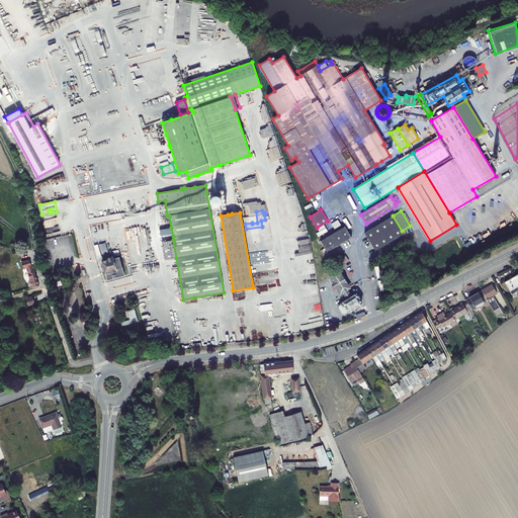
[(364,233),(375,251),(404,235),(402,231),(393,216),(364,233)]
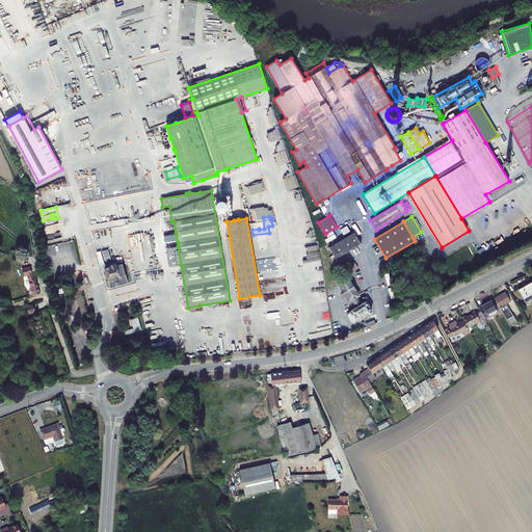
[(355,223),(352,225),(360,236),(364,234),(355,223)]
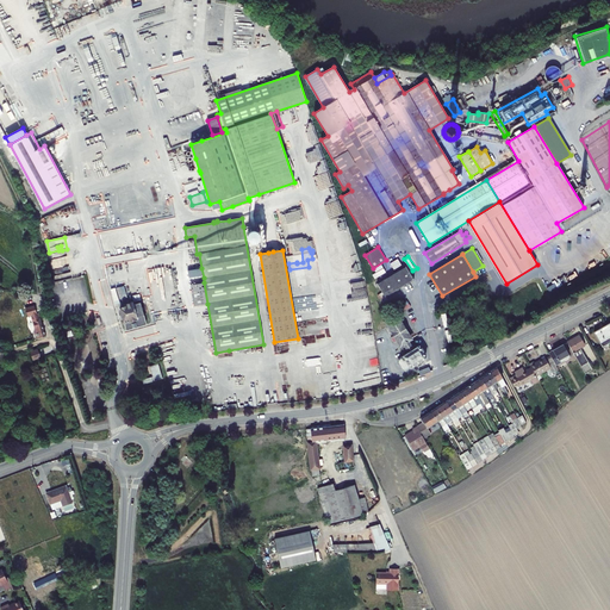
[(53,268),(64,266),(62,257),(50,260),(53,268)]
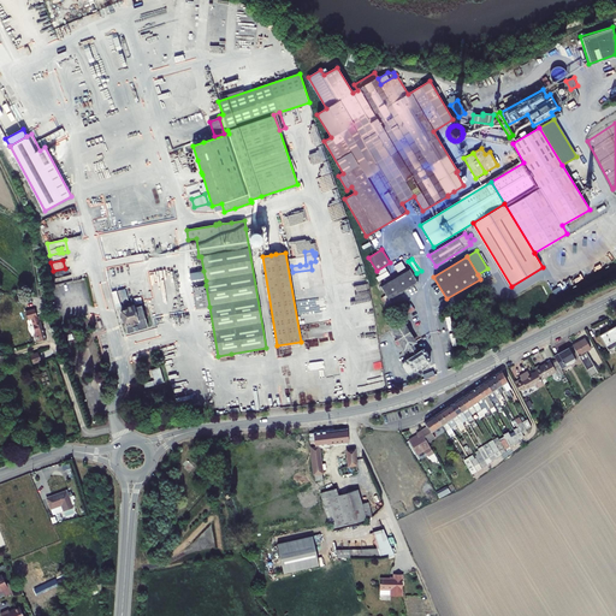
[(386,295),(389,300),(418,282),(410,270),(381,286),(386,295)]
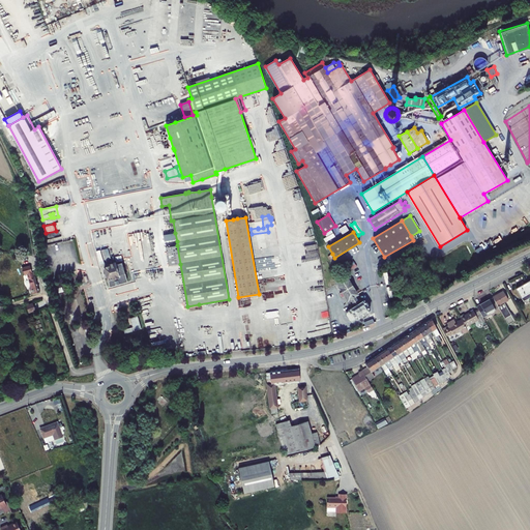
[(163,235),(165,243),(177,241),(175,233),(163,235)]
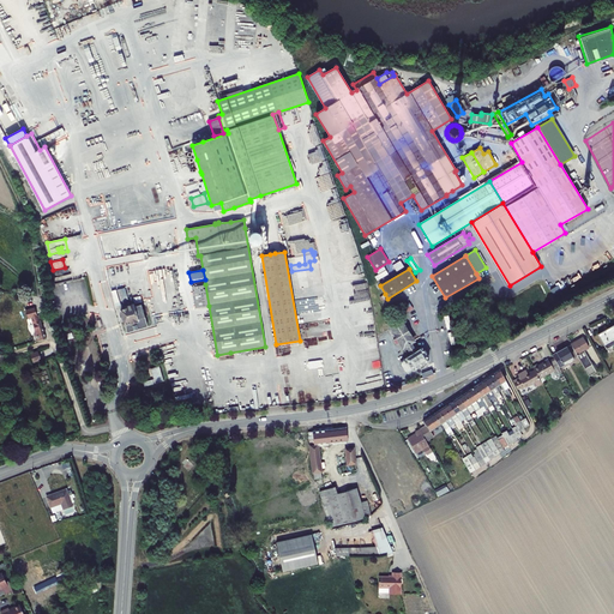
[(377,281),(379,284),(393,276),(391,272),(377,281)]
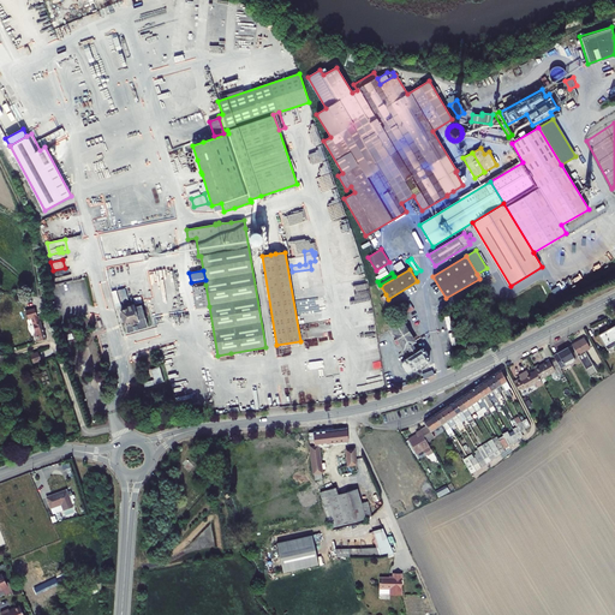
[(192,287),(196,309),(209,306),(206,285),(192,287)]
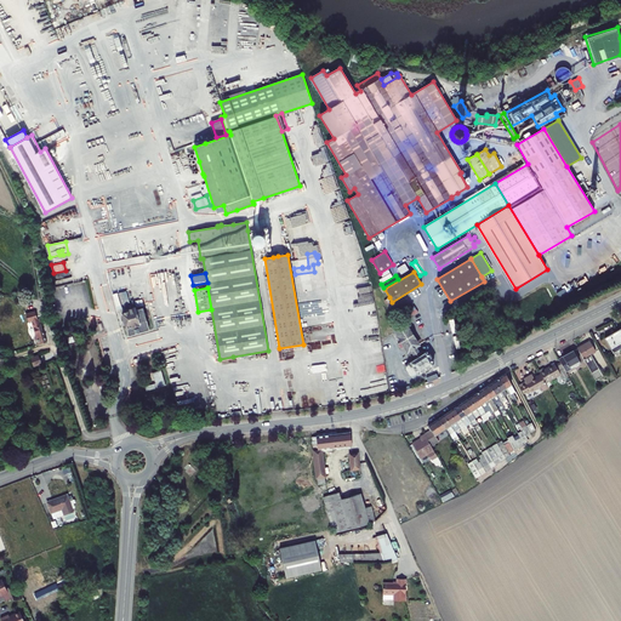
[(120,302),(130,298),(127,290),(113,294),(118,307),(121,306),(120,302)]
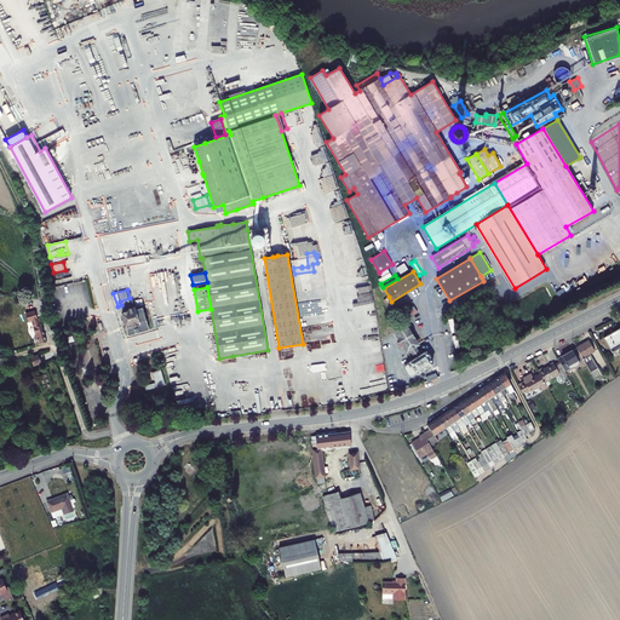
[(128,336),(149,329),(143,308),(135,310),(135,308),(126,310),(127,311),(124,313),(124,314),(122,314),(128,336)]
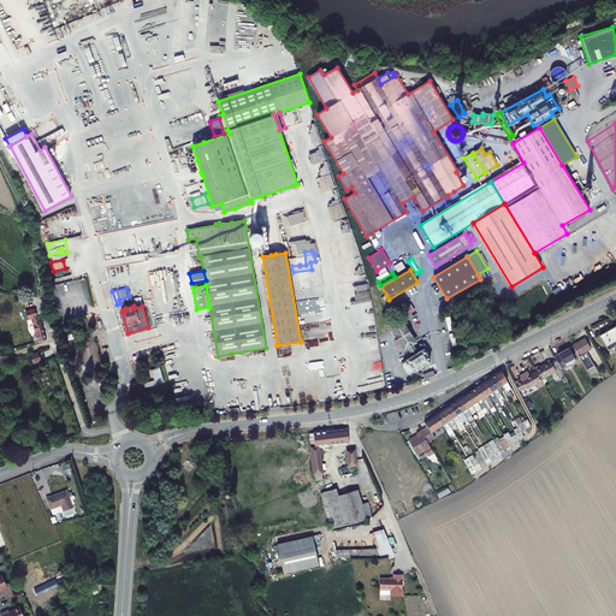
[(37,317),(35,309),(27,312),(29,319),(31,319),(34,326),(35,331),(36,335),(35,336),(36,342),(46,339),(39,317),(37,317)]
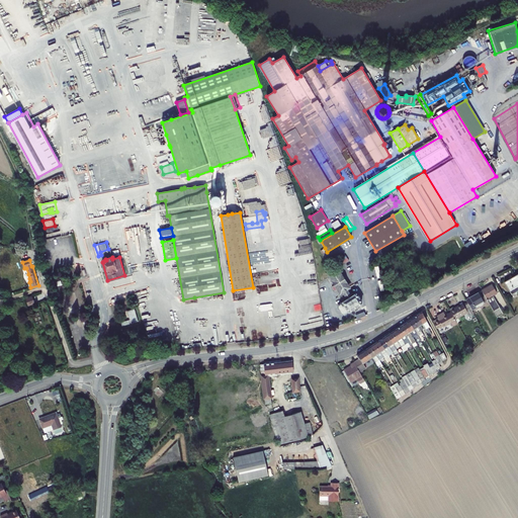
[(327,272),(330,276),(337,271),(335,267),(327,272)]
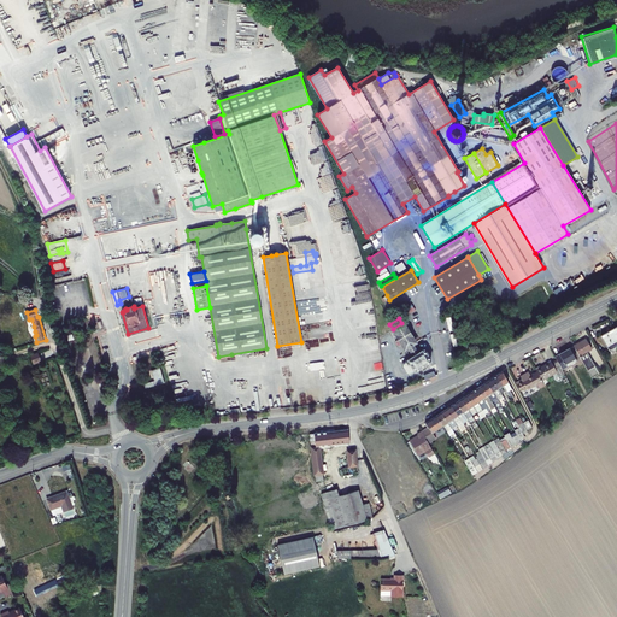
[(403,345),(405,350),(407,348),(413,345),(416,344),(403,322),(401,323),(393,329),(399,340),(403,345)]
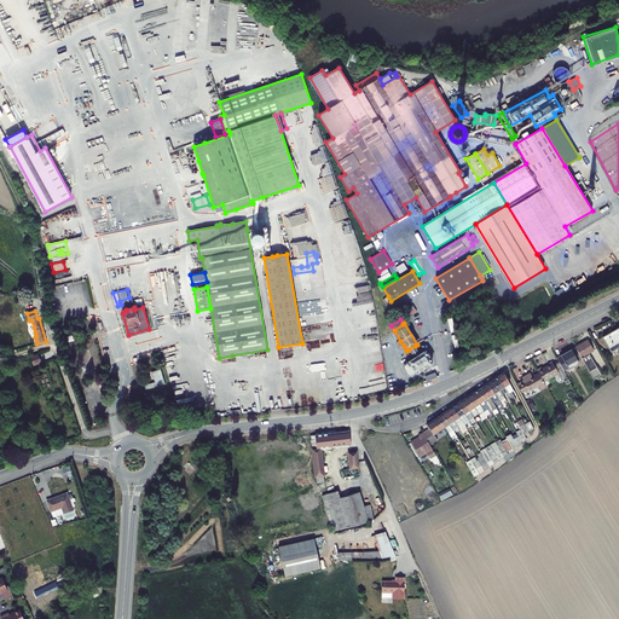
[(618,342),(618,327),(602,337),(612,352),(618,347),(618,342)]
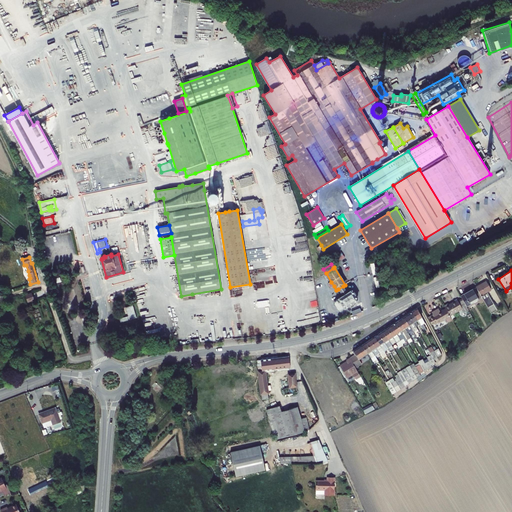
[(481,285),(476,288),(491,314),(497,310),(487,292),(491,290),(486,281),(481,284),(481,285)]
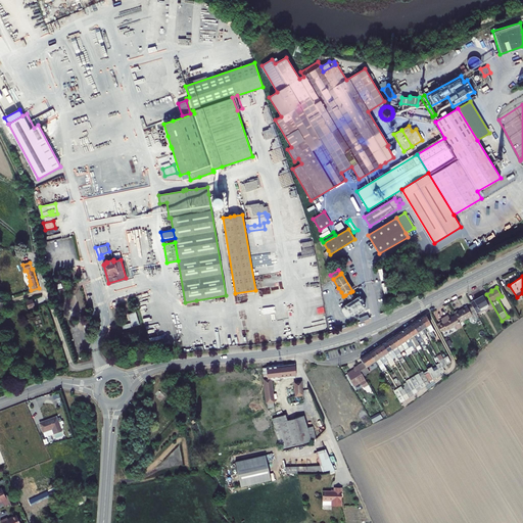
[(355,299),(350,292),(345,295),(346,297),(348,299),(350,302),(345,305),(346,305),(342,308),(341,311),(345,317),(347,317),(351,315),(357,312),(359,315),(362,312),(361,310),(365,306),(359,296),(355,299)]
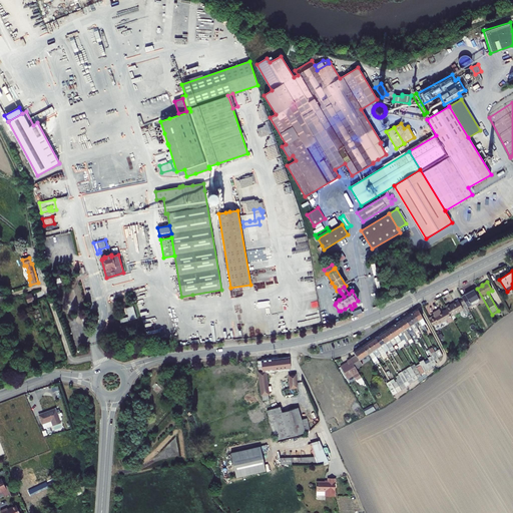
[(463,300),(468,308),(471,306),(470,303),(479,299),(474,290),(462,297),(463,300)]
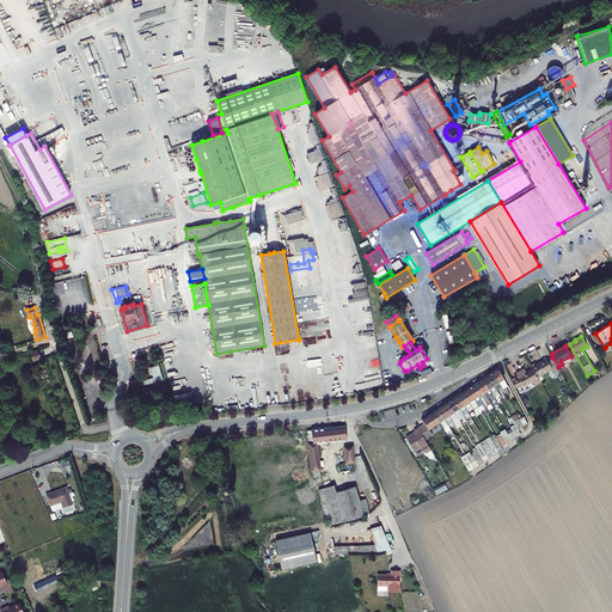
[(37,350),(30,353),(34,362),(41,359),(37,350)]
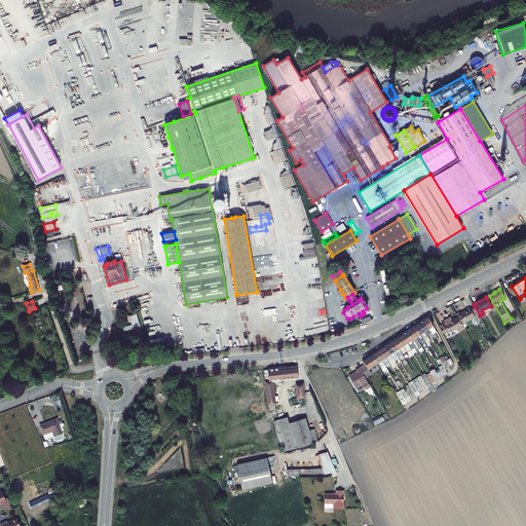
[(471,309),(470,308),(461,313),(460,312),(456,314),(458,317),(462,325),(475,317),(477,321),(482,318),(480,315),(475,307),(471,309)]
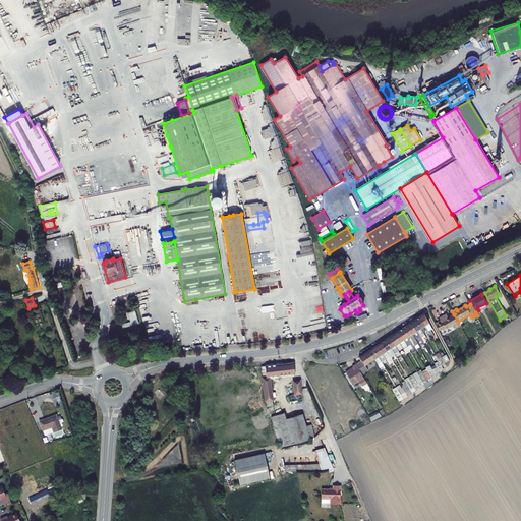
[(130,322),(122,324),(123,328),(139,323),(135,310),(128,312),(130,322)]
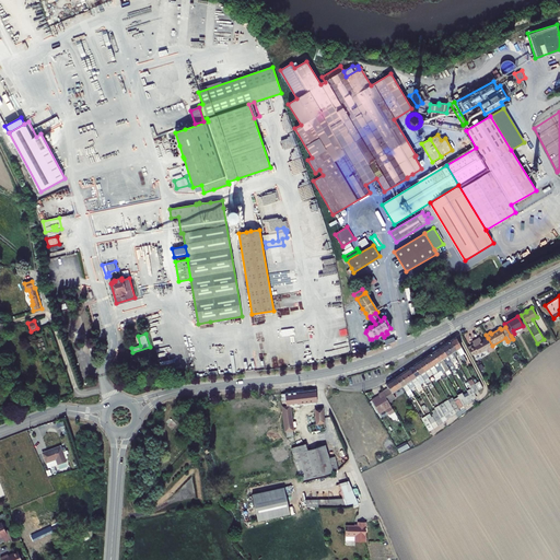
[(462,347),(456,337),(451,341),(457,350),(458,352),(462,358),(464,363),(467,362),(463,354),(465,353),(462,347)]
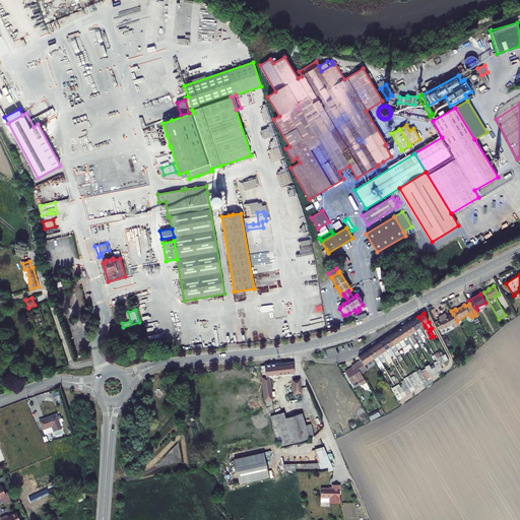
[(439,317),(440,320),(437,321),(435,322),(439,330),(442,328),(442,329),(445,328),(445,329),(449,327),(452,325),(453,324),(454,327),(459,325),(457,321),(453,314),(447,317),(445,314),(439,317)]
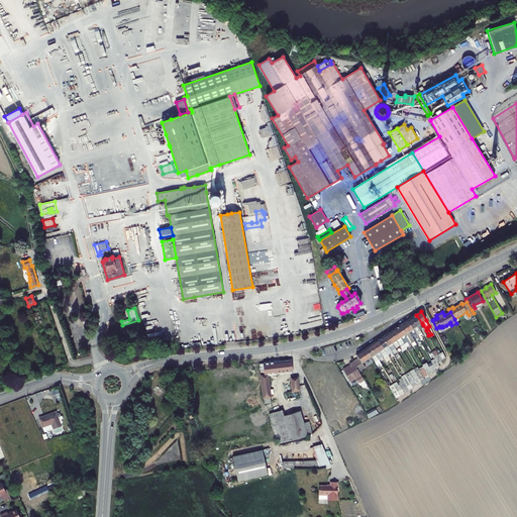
[(416,315),(412,317),(417,326),(420,329),(423,327),(425,331),(426,330),(423,325),(422,323),(416,315)]
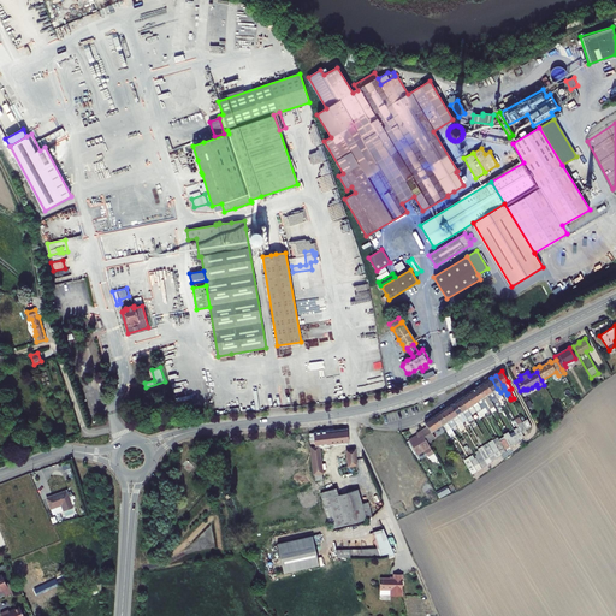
[(497,389),(491,378),(486,381),(492,391),(497,398),(497,400),(502,396),(501,392),(497,389)]
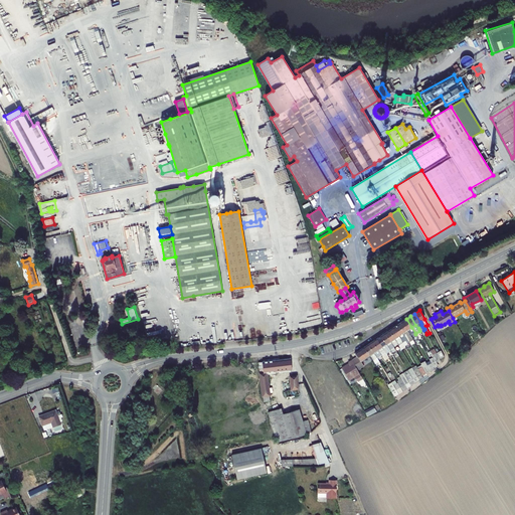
[(406,319),(401,322),(407,330),(410,335),(415,333),(411,327),(406,319)]
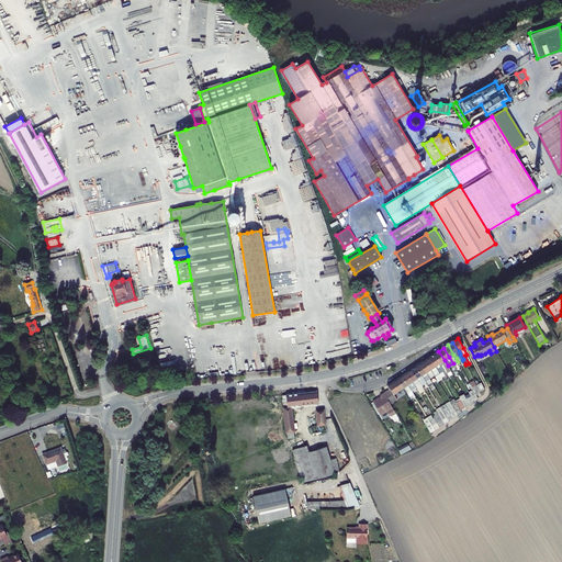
[(438,351),(434,355),(440,363),(442,368),(445,367),(447,370),(450,369),(448,366),(445,360),(438,351)]
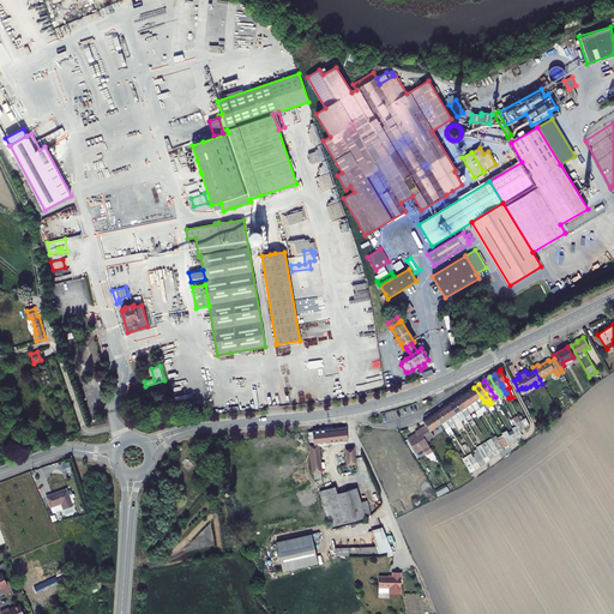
[(474,387),(469,390),(476,401),(479,405),(481,404),(481,405),(485,403),(483,402),(481,397),(474,387)]
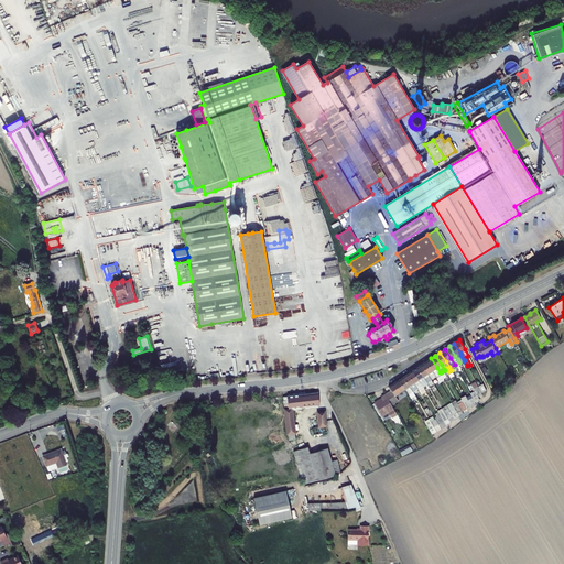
[(437,378),(442,375),(440,372),(437,368),(431,358),(426,361),(433,371),(436,377),(437,378)]
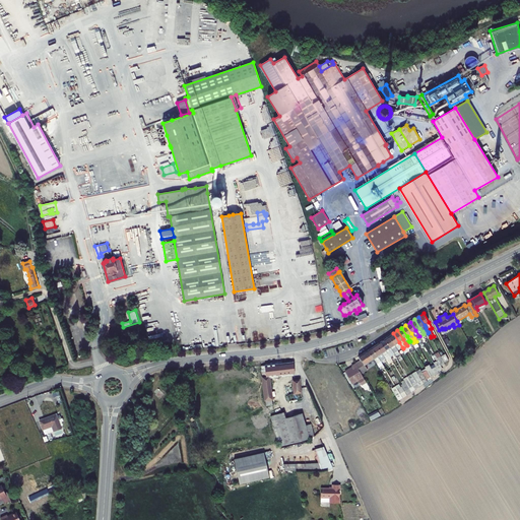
[(394,344),(398,350),(402,347),(399,342),(393,333),(389,336),(394,344)]
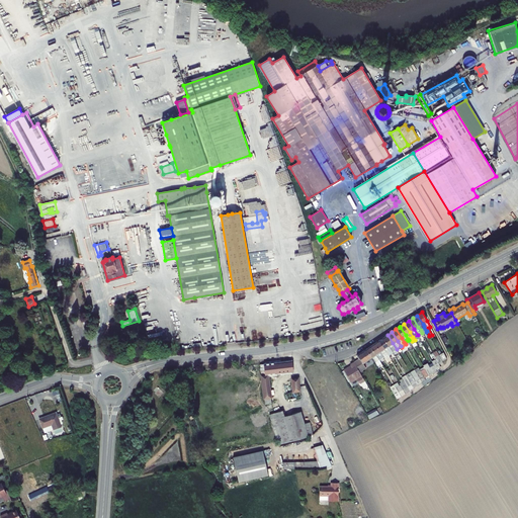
[(393,343),(387,335),(383,338),(389,346),(393,353),(394,354),(398,351),(397,349),(393,343)]
